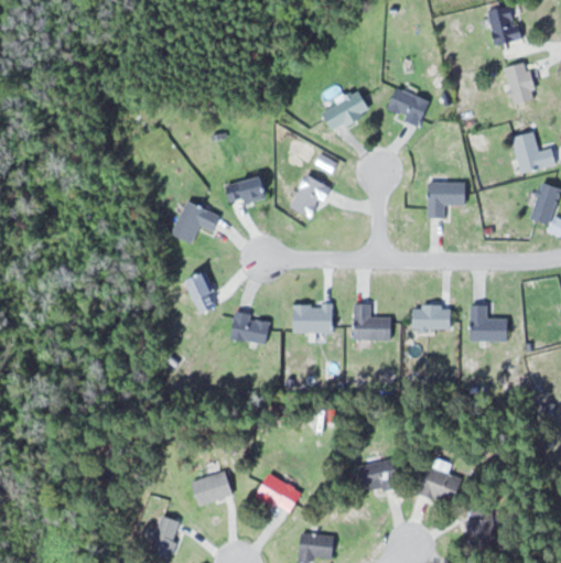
[(520,39),(511,4),(486,11),(496,45),(520,39)]
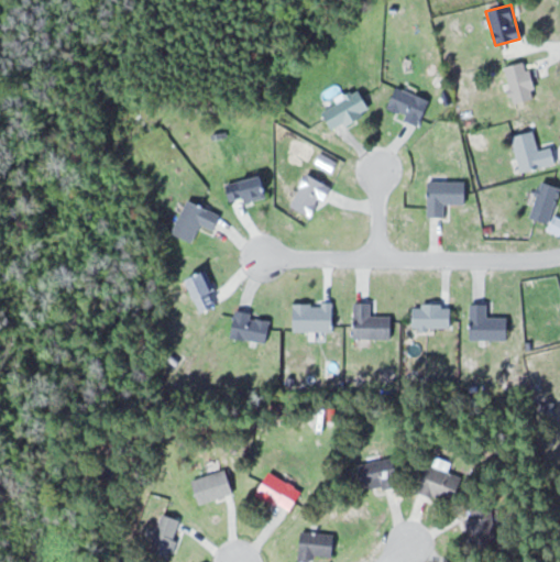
[(536,99),(527,62),(504,66),(512,103),(536,99)]
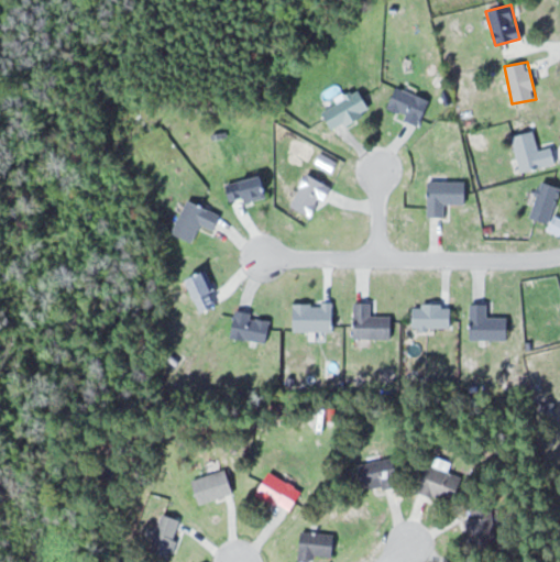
[(428,101),(395,87),(384,110),(418,124),(428,101)]
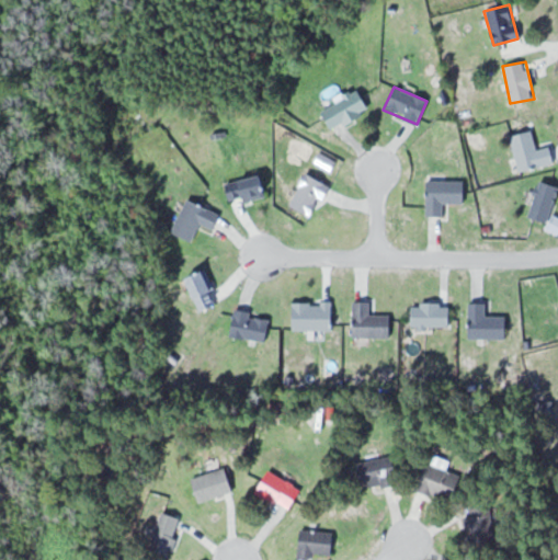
[(320,111),(331,130),(367,110),(356,90),(320,111)]
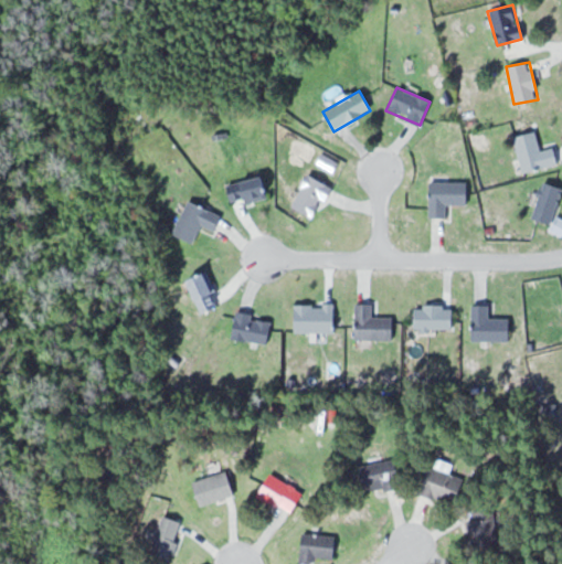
[(539,151),(534,131),(512,137),(522,173),(558,165),(553,148),(539,151)]
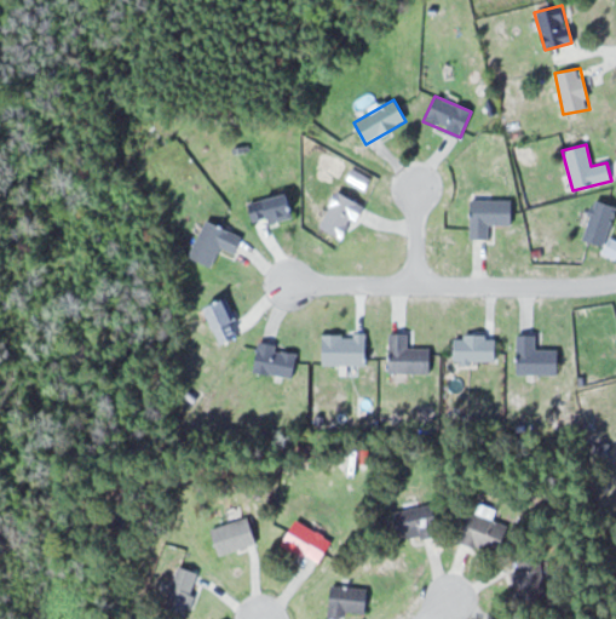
[(341,241),(363,207),(339,191),(317,225),(341,241)]
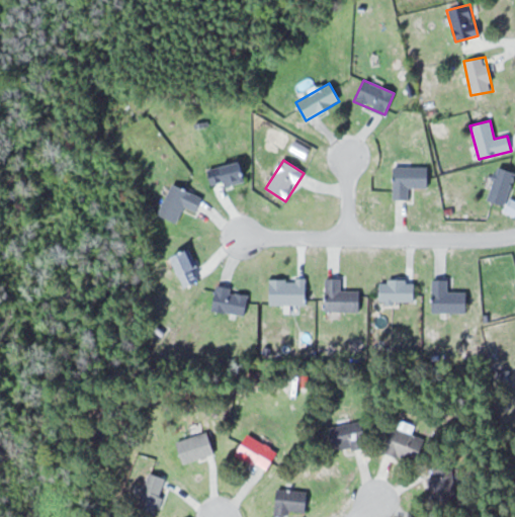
[(208,169),(210,187),(244,182),(242,164),(208,169)]
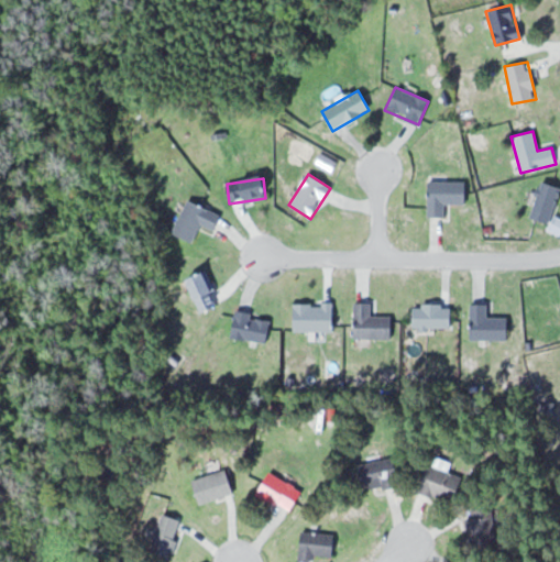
[(443,217),(443,205),(464,205),(464,182),(426,182),(426,217),(443,217)]
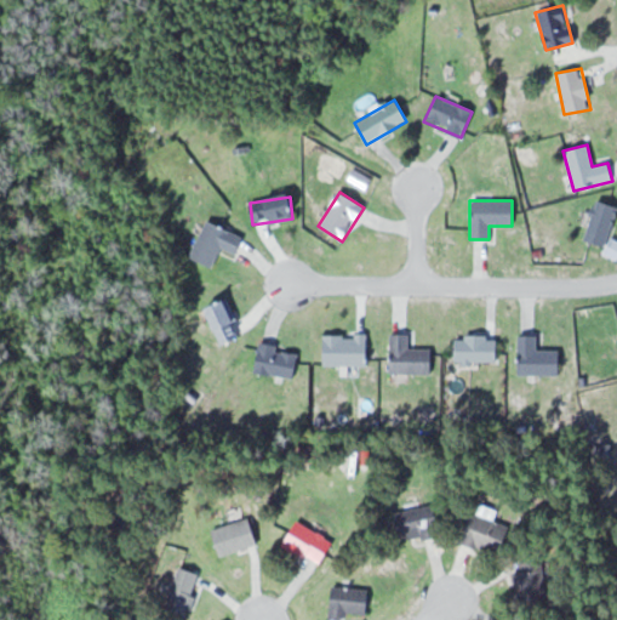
[(616,208),(595,200),(582,240),(604,249),(616,208)]
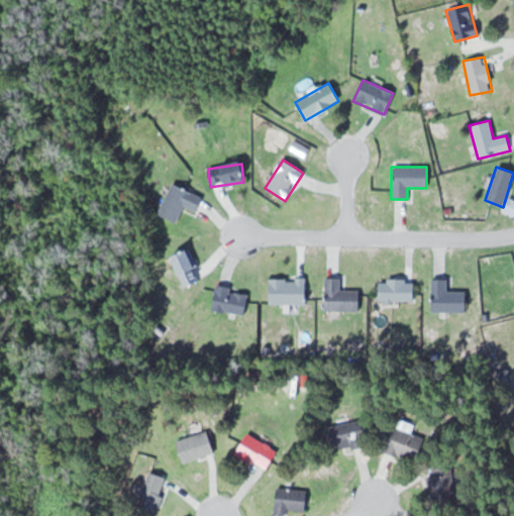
[(202,197),(172,184),(158,215),(176,223),(183,207),(195,212),(202,197)]
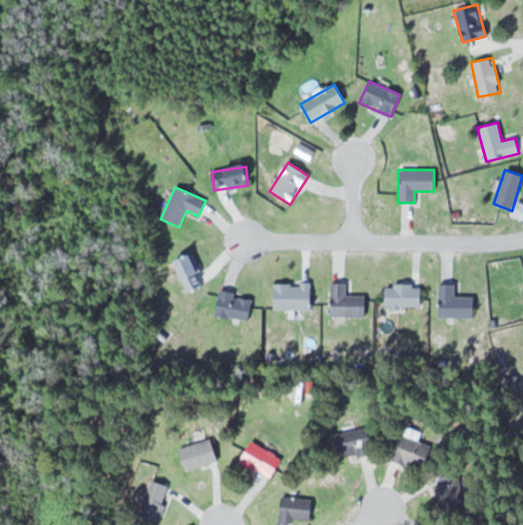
[(187,292),(195,289),(190,278),(198,274),(189,255),(173,263),(187,292)]
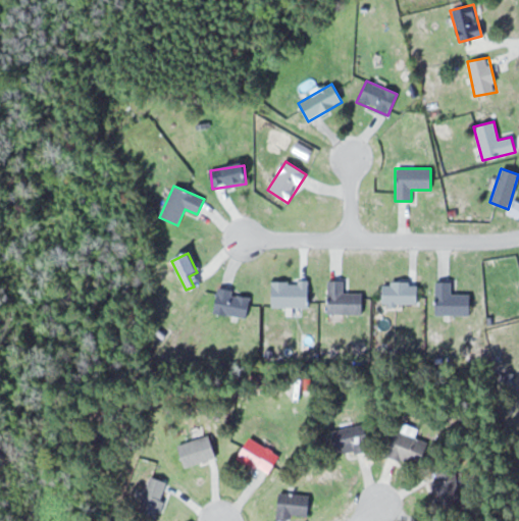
[(361,295),(343,295),(343,281),(327,281),(327,315),(361,315),(361,295)]
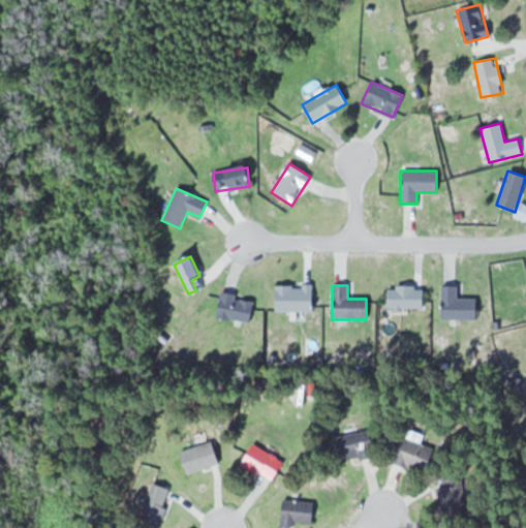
[(312,286),(274,286),(274,312),(312,312),(312,286)]
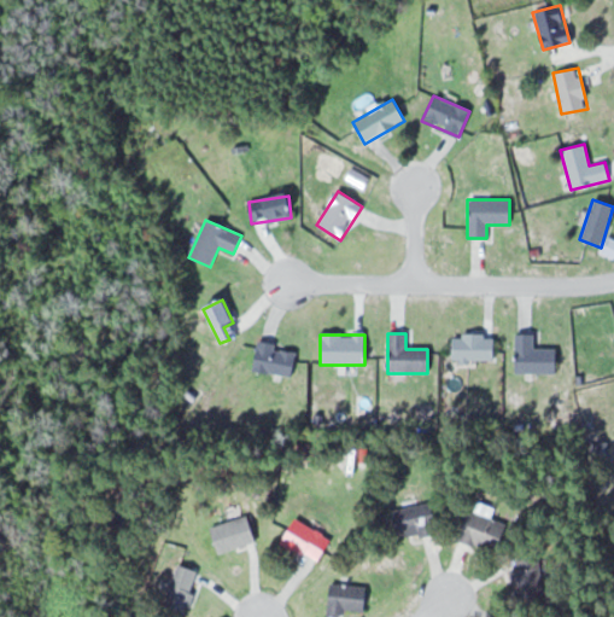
[(556,374),(556,349),(533,349),(533,335),(514,335),(514,374),(556,374)]
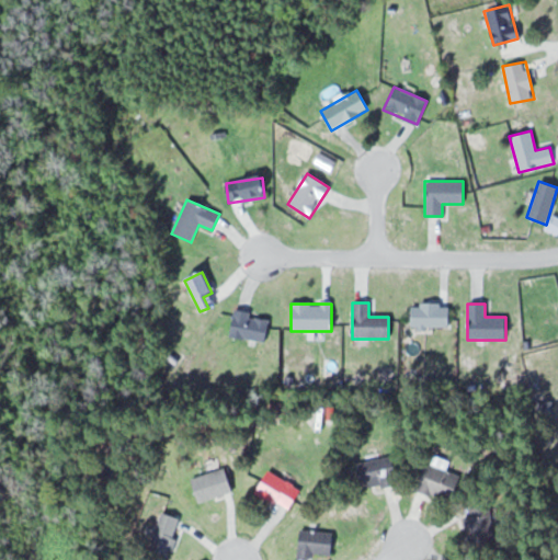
[(410,328),(448,328),(447,305),(410,306),(410,328)]
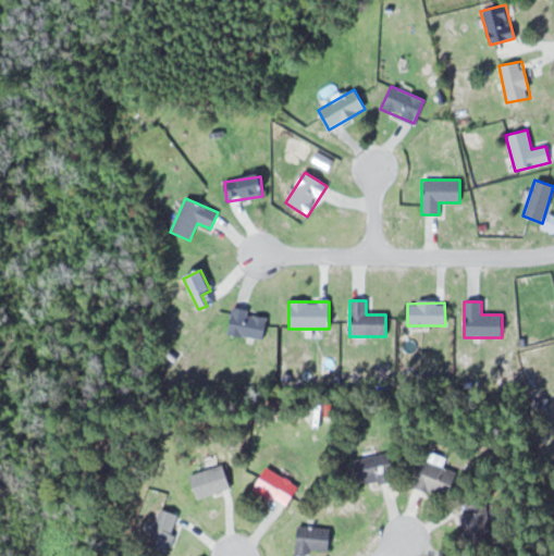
[(231,310),(228,335),(262,341),(267,316),(231,310)]
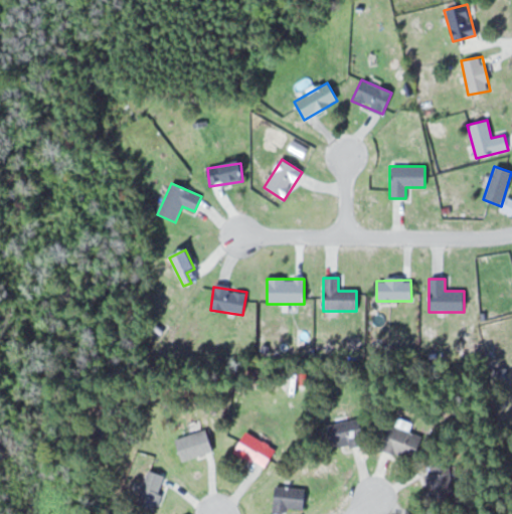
[(411,424),(393,418),(382,451),(413,462),(422,438),(408,433),(411,424)]
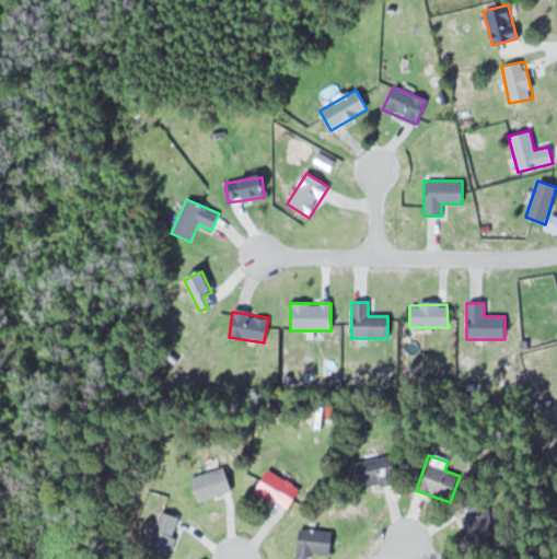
[(380,487),(396,485),(392,456),(355,463),(358,486),(380,482),(380,487)]
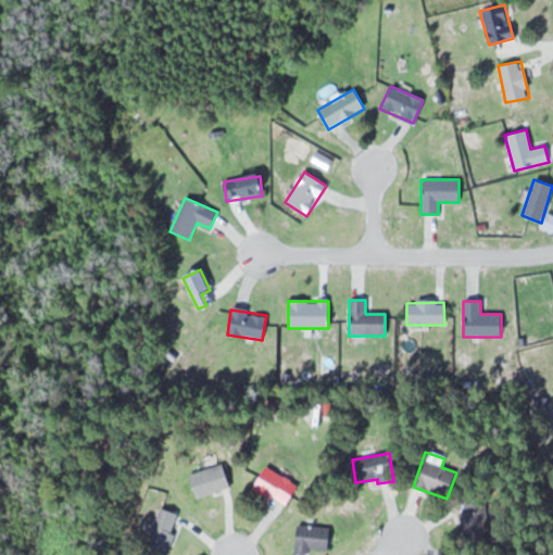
[(195,500),(229,489),(222,465),(188,475),(195,500)]
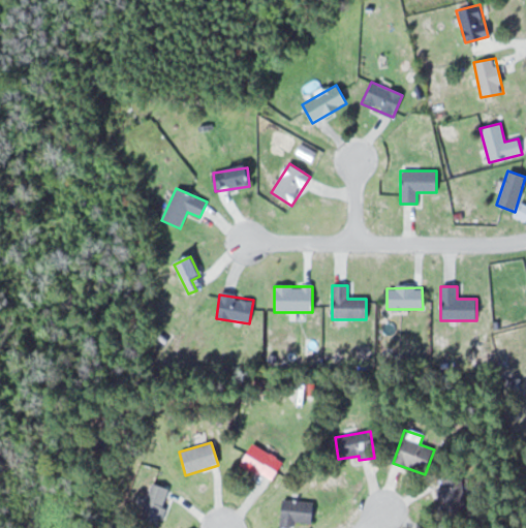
[(240,465),(272,483),(283,462),(251,444),(240,465)]
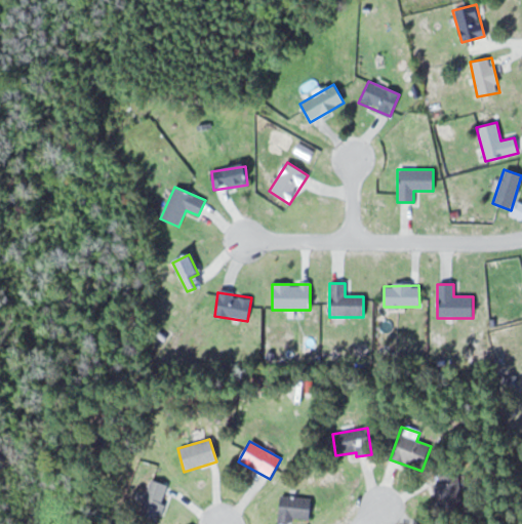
[(436,509),(460,507),(457,475),(433,477),(436,509)]
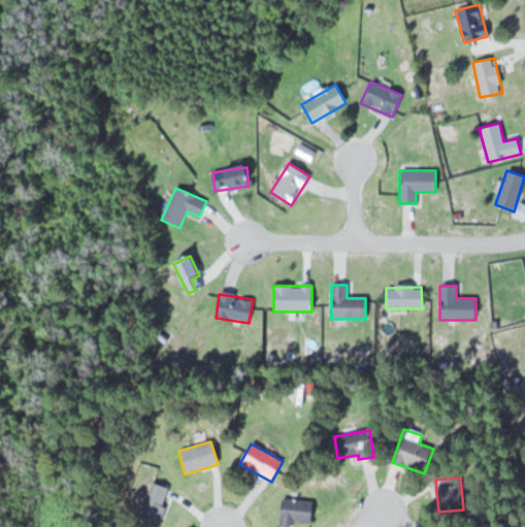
[(157,526),(169,489),(151,483),(138,522),(153,526),(157,526)]
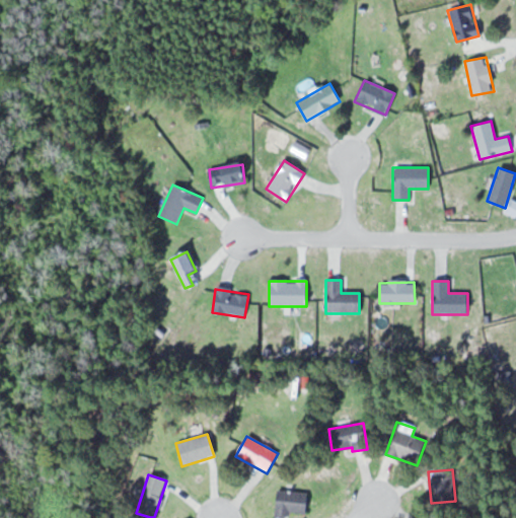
[(306,516),(306,492),(275,492),(275,516),(306,516)]
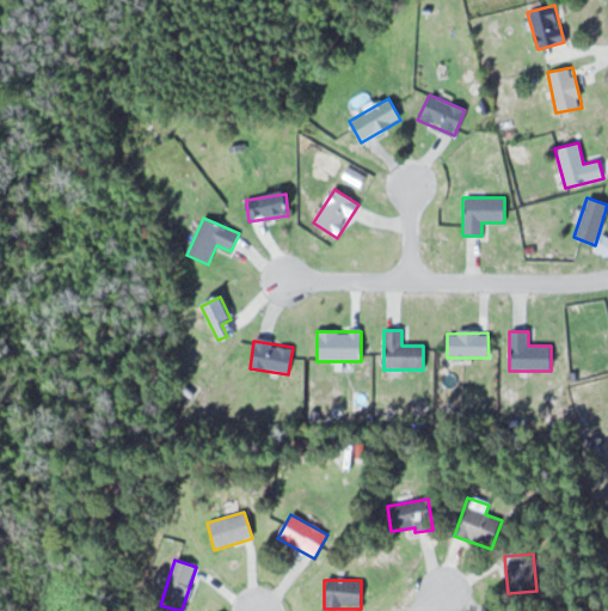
All buildings are outlined.
